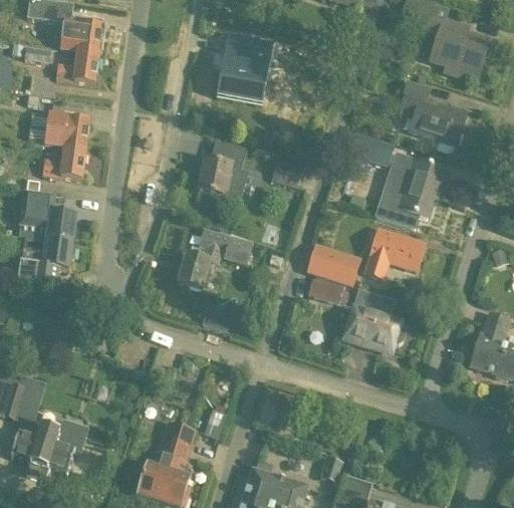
[(58,20),(61,1),(54,0),(19,0),(18,14),(58,20)]
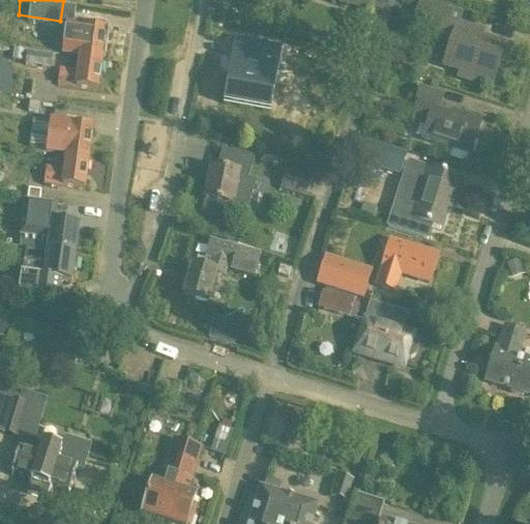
[(504,58),(510,41),(474,30),(476,24),(457,18),(460,7),(436,0),(417,0),(414,10),(440,19),(438,27),(450,31),(441,60),(458,65),(455,71),(476,78),(478,73),(491,77),(498,56),(504,58)]
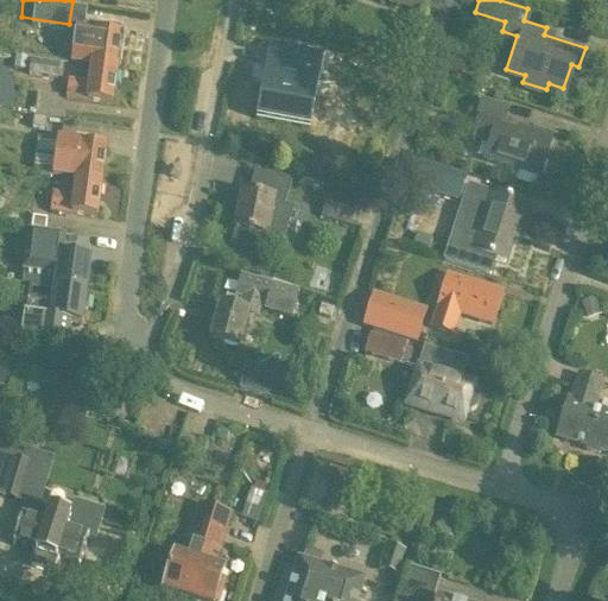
[(90,59),(116,63),(121,27),(95,24),(75,21),(70,55),(90,58),(90,59)]
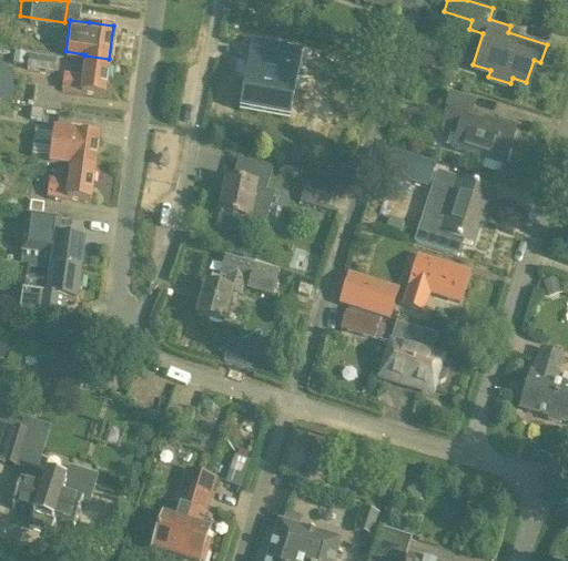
[(287,113),(294,79),(279,77),(284,43),(252,38),(240,104),(287,113)]
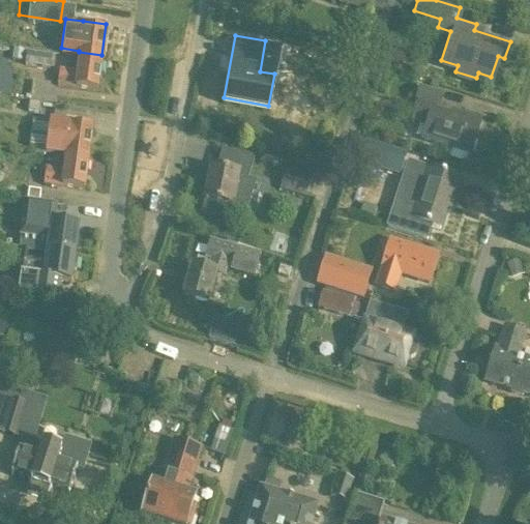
[(401,48),(389,44),(385,57),(396,61),(401,48)]
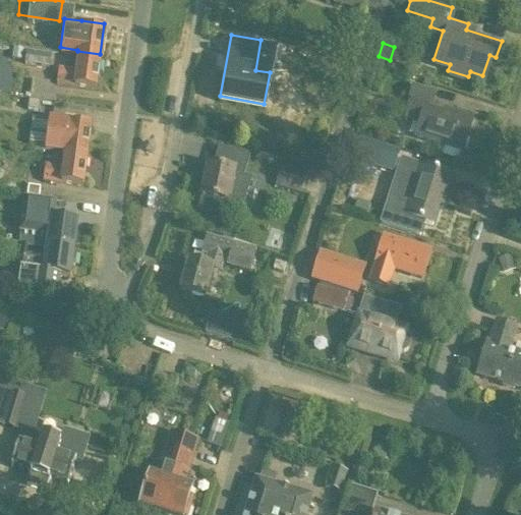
[(48,62),(50,49),(25,46),(24,59),(48,62)]
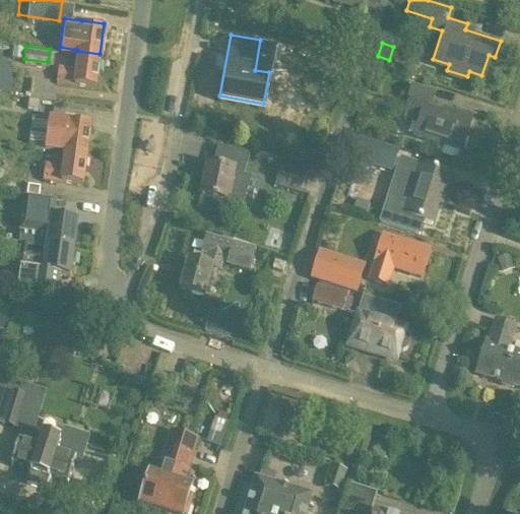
[(95,84),(100,54),(77,51),(75,64),(58,62),(56,78),(95,84)]
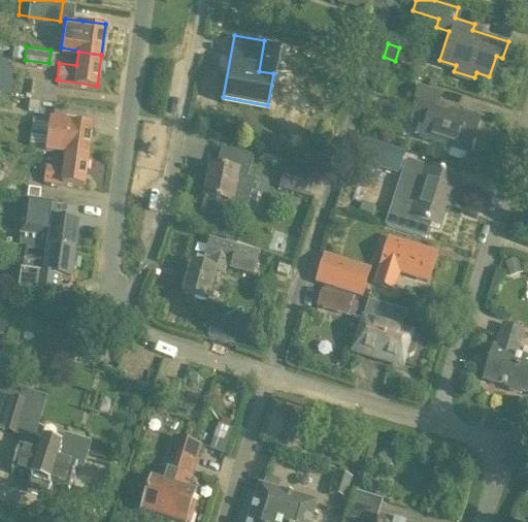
[(43,97),(56,99),(57,91),(45,89),(43,97)]
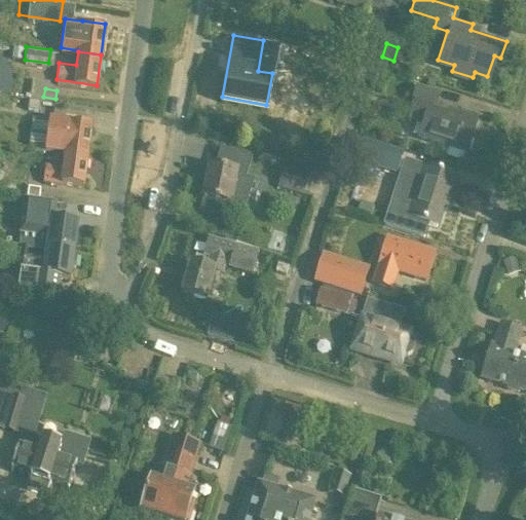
[(459,113),(414,98),(409,114),(424,119),(420,133),(465,147),(476,114),(460,110),(459,113)]
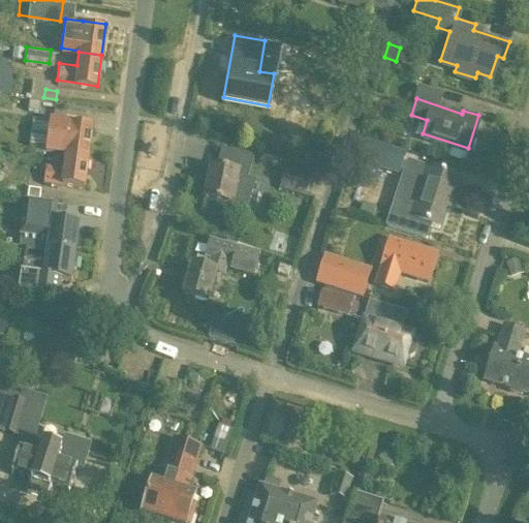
[(65,150),(88,153),(92,122),(49,116),(44,147),(65,150)]
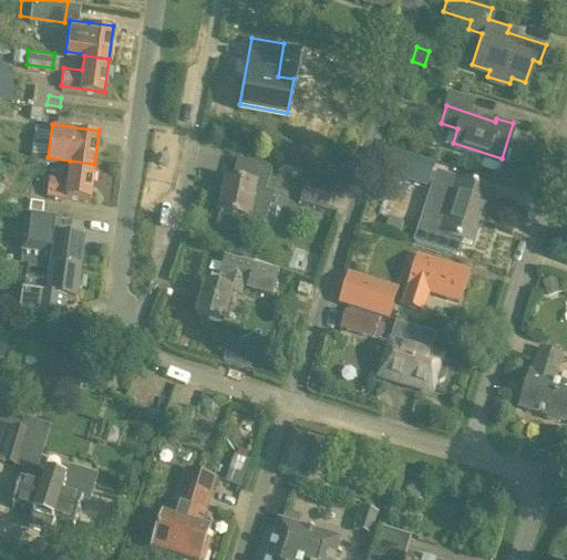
[(247,215),(257,164),(235,159),(232,177),(226,175),(219,209),(247,215)]
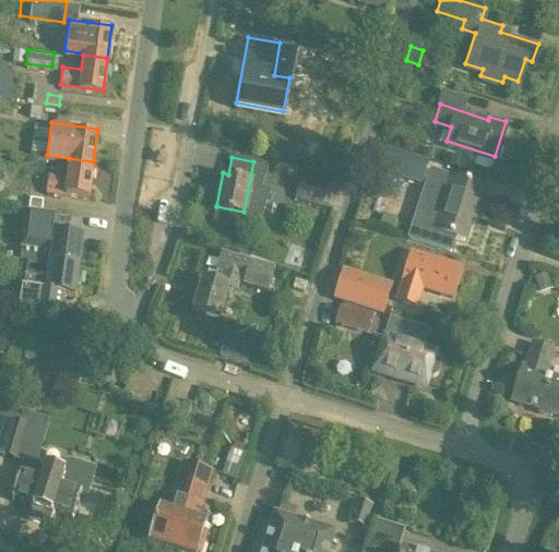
[(87,194),(93,162),(69,158),(67,175),(48,171),(46,188),(87,194)]
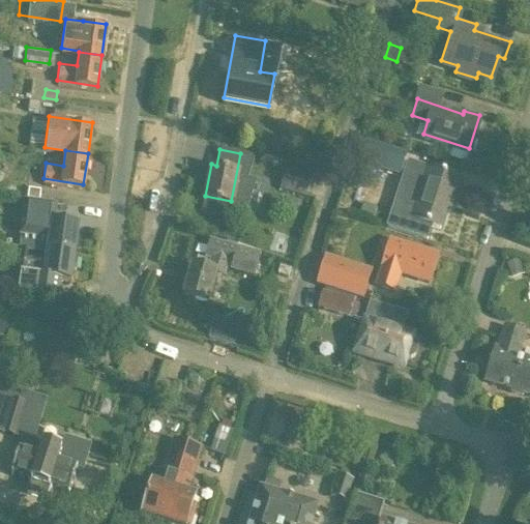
[(304,192),(312,170),(285,162),(277,183),(304,192)]
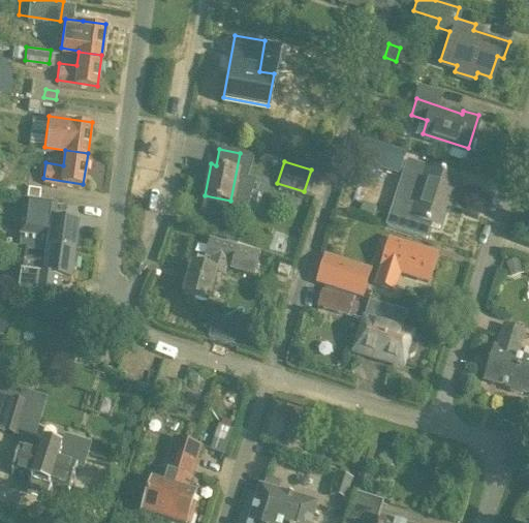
[(453,195),(460,174),(424,162),(417,183),(412,181),(403,212),(438,223),(447,194),(453,195)]
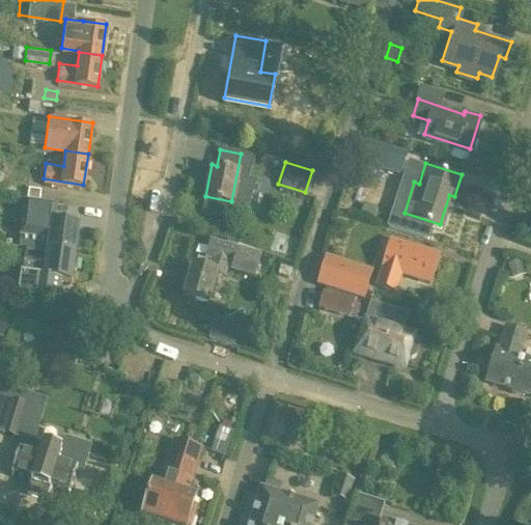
[(38,196),(39,186),(28,185),(27,194),(38,196)]
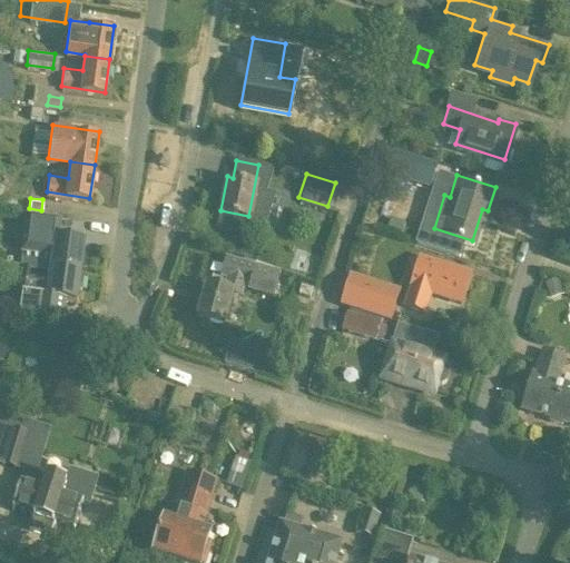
[(27,210),(20,259),(50,264),(80,267),(80,264),(84,264),(85,252),(82,252),(84,238),(58,234),(61,215),(27,210)]
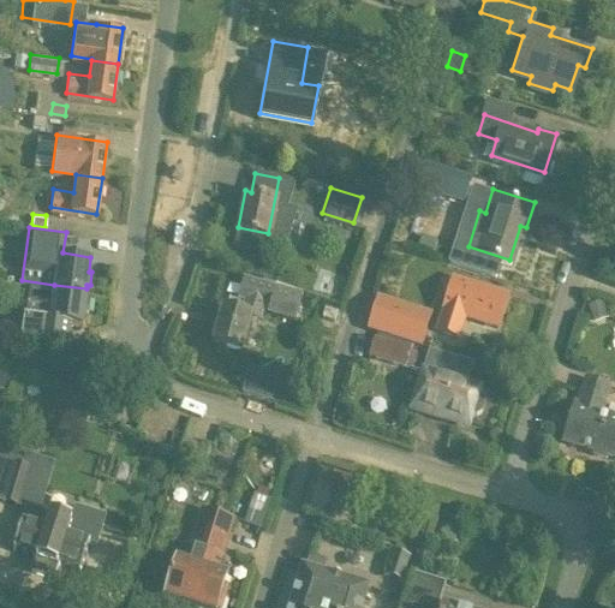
[(436,236),(422,231),(417,244),(431,249),(436,236)]
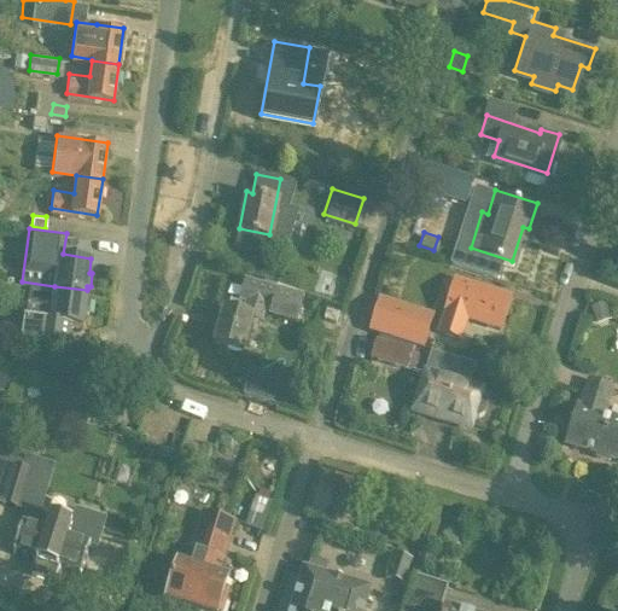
[(296,319),(304,290),(244,273),(238,295),(245,297),(242,309),(222,304),(213,338),(243,347),(251,314),(262,316),(266,304),(269,304),(267,312),(296,319)]
